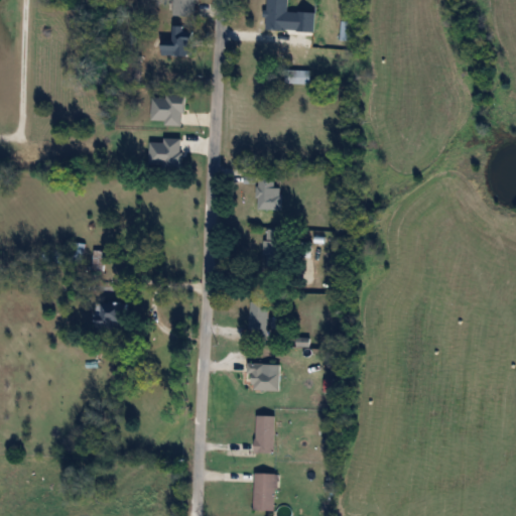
[(199,9),(199,0),(173,0),(174,9),(199,9)]
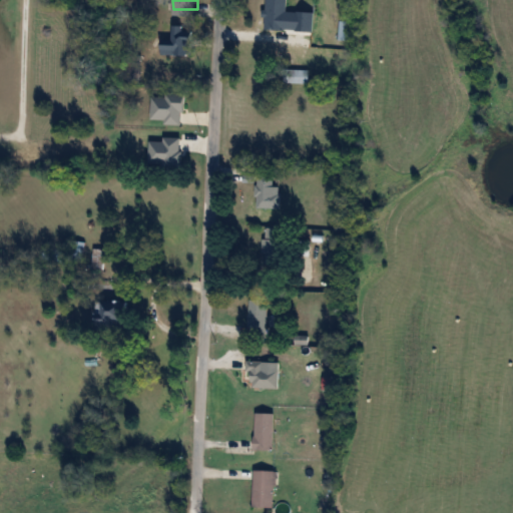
[(287,0),(265,0),(265,30),(287,31),(287,0)]
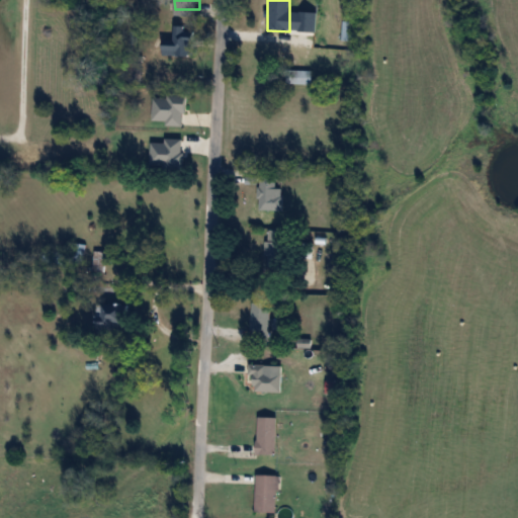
[(356,41),(356,21),(342,21),(342,41),(356,41)]
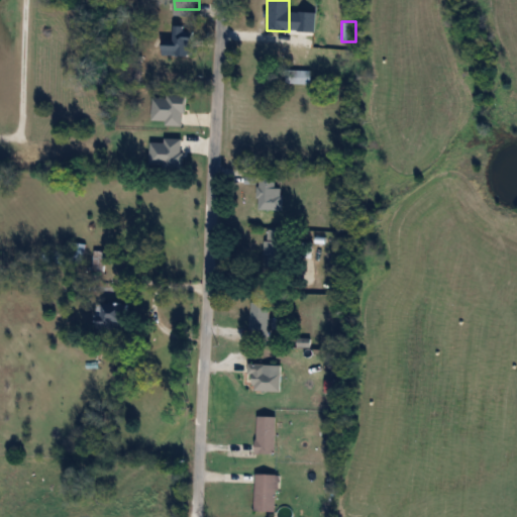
[(194,30),(173,30),(173,39),(161,39),(161,56),(194,56),(194,30)]
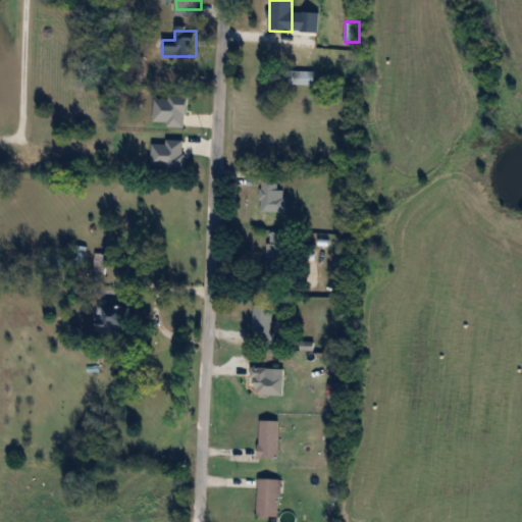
[(314,69),(289,69),(289,85),(314,85),(314,69)]
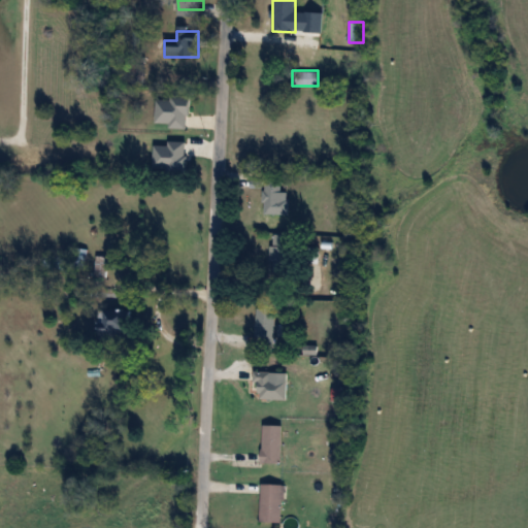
[(195,98),(170,98),(170,113),(195,113),(195,98)]
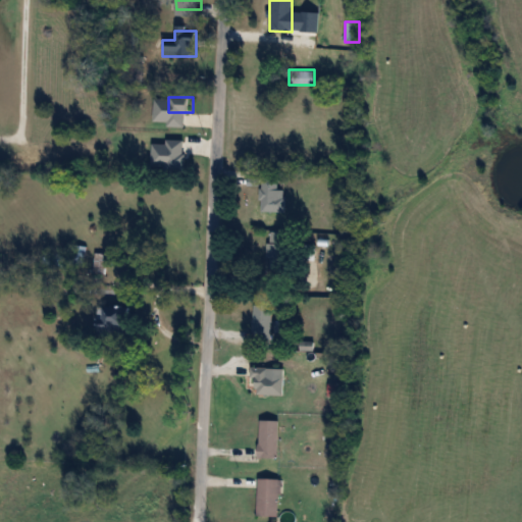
[(261,211),(285,211),(285,190),(278,190),(278,177),(261,177),(261,211)]
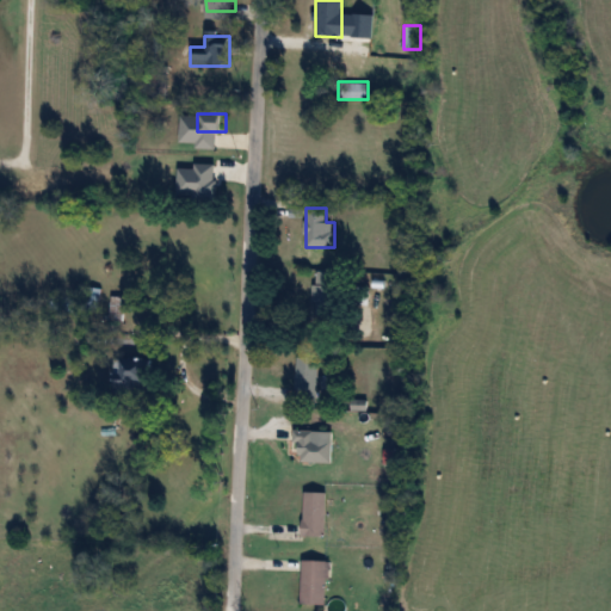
[(314,316),(341,316),(341,272),(314,272),(314,316)]
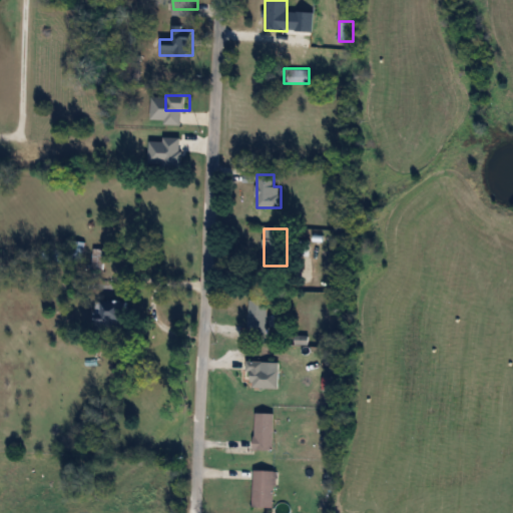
[(81,241),(70,242),(72,263),(83,261),(81,241)]
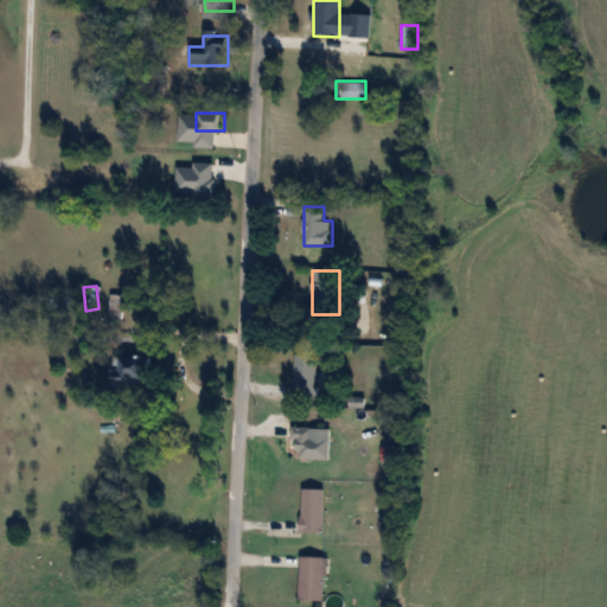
[(122,319),(125,295),(110,294),(108,318),(122,319)]
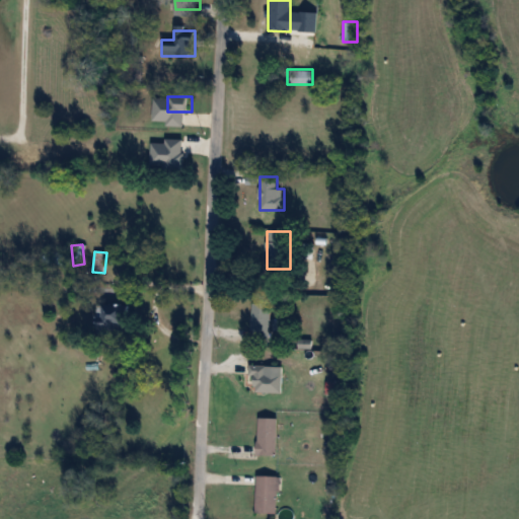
[(250,338),(270,338),(270,304),(250,304),(250,338)]
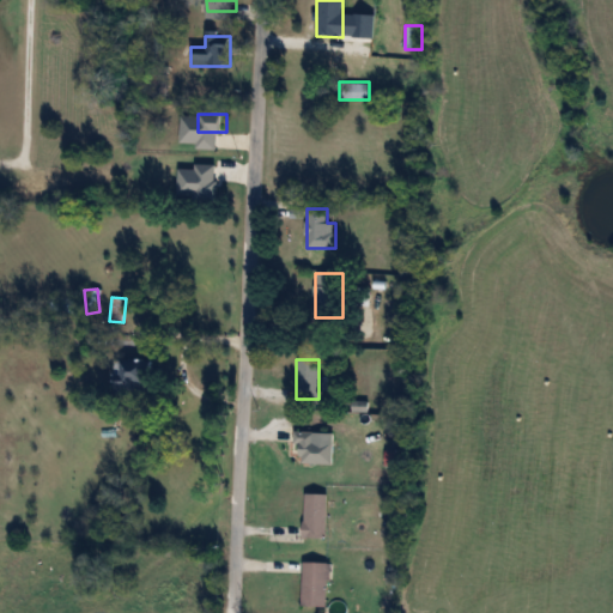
[(155,394),(155,360),(116,360),(116,394),(155,394)]
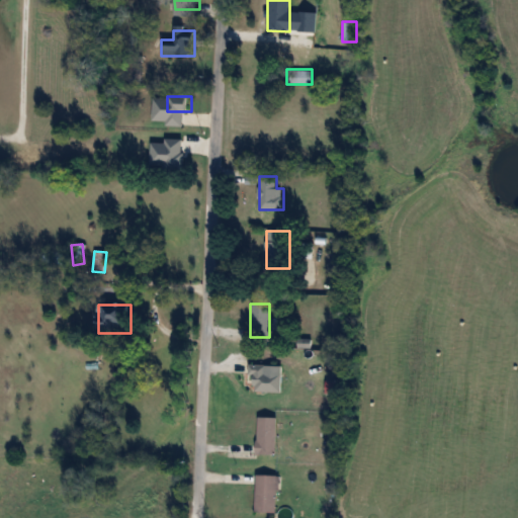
[(265,365),(248,365),(248,380),(254,380),(254,392),(281,392),(281,373),(265,373),(265,365)]
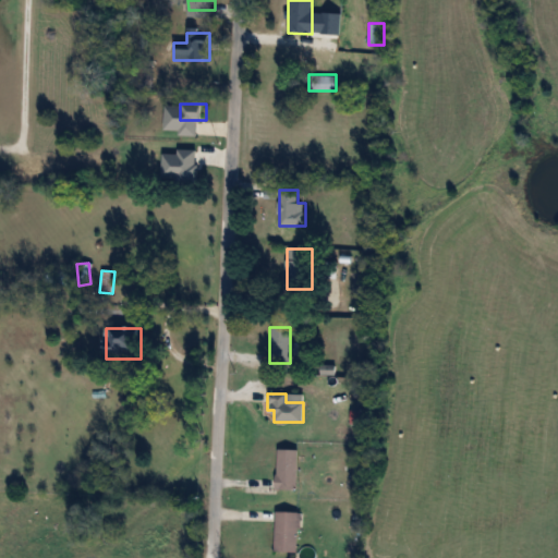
[(298,489),(299,448),(278,448),(278,488),(298,489)]
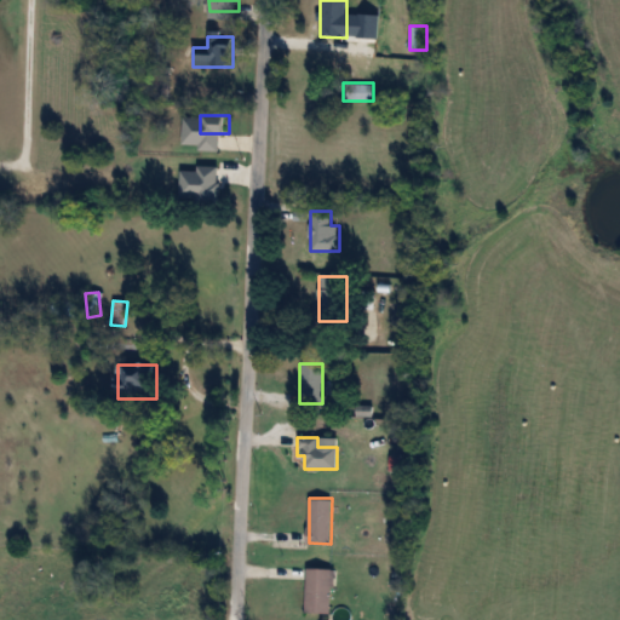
[(333,568),(306,568),(306,613),(333,613),(333,568)]
